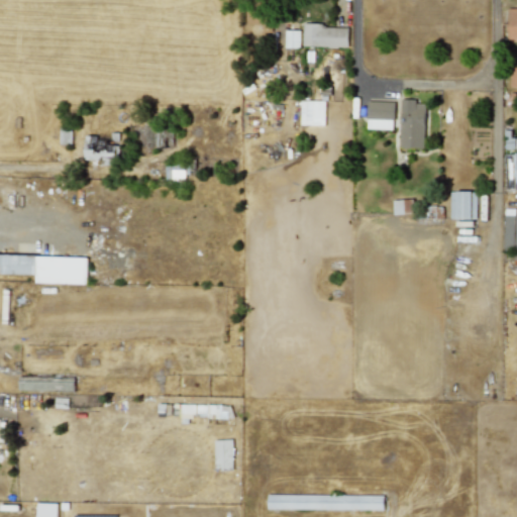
[(516,7),(507,7),(507,38),(516,38),(516,7)]
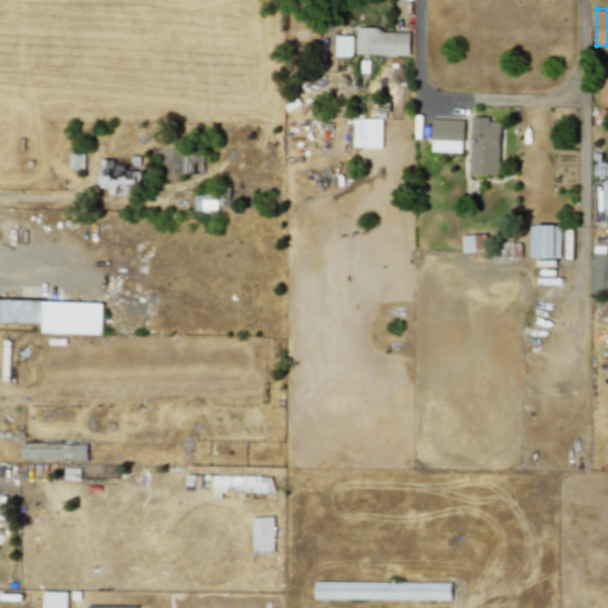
[(409,30),(355,30),(354,54),(409,55),(409,30)]
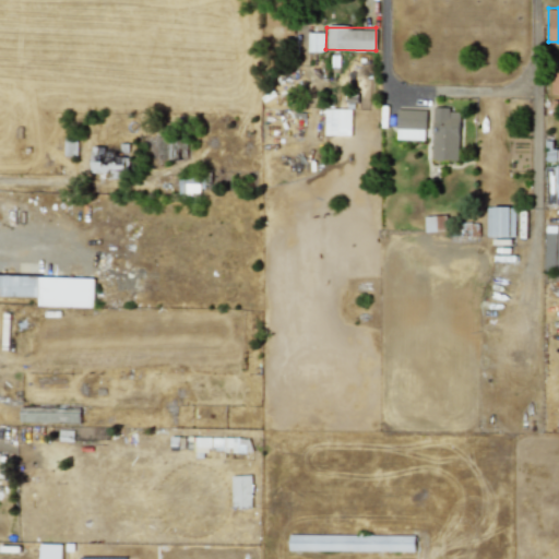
[(323,33),(307,33),(307,51),(322,51),(323,33)]
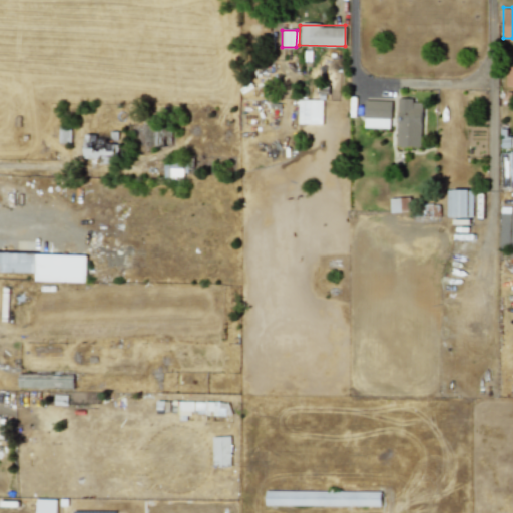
[(420,147),(422,102),(413,102),(413,98),(397,98),(396,146),(420,147)]
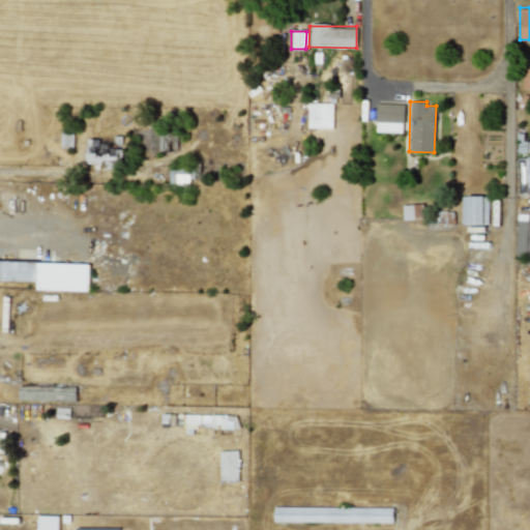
[(332,104),(307,102),(307,127),(331,128),(332,104)]
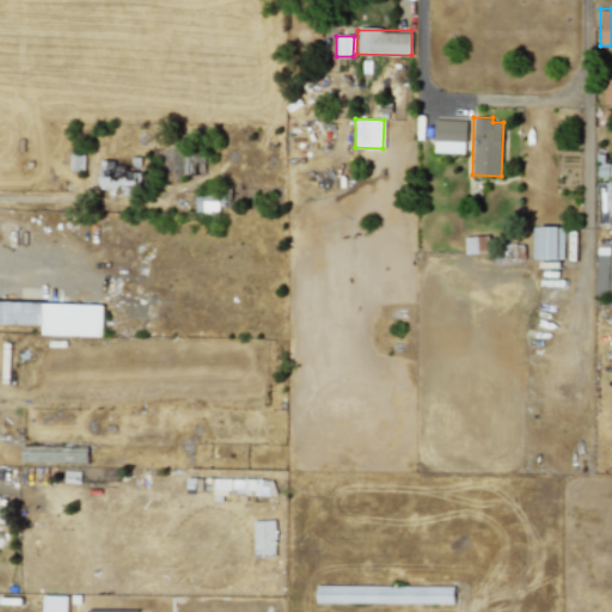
[(434,152),(465,153),(465,120),(434,120),(434,152)]
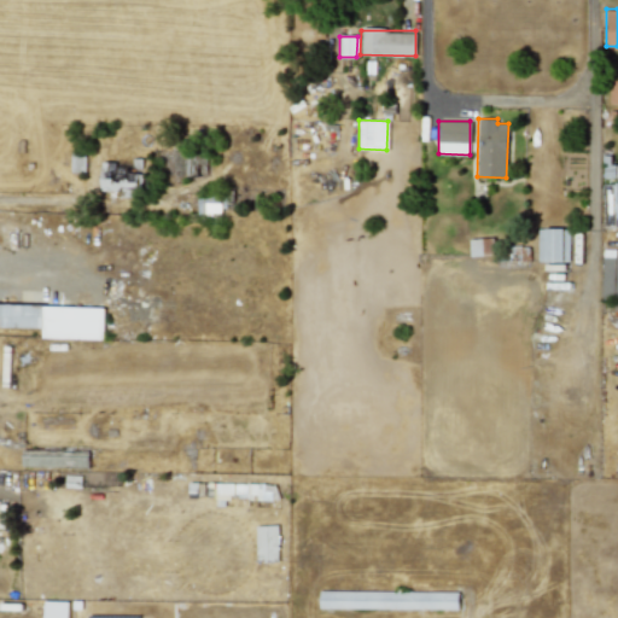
[(99,191),(124,191),(124,197),(136,197),(136,173),(128,173),(128,163),(99,163),(99,191)]
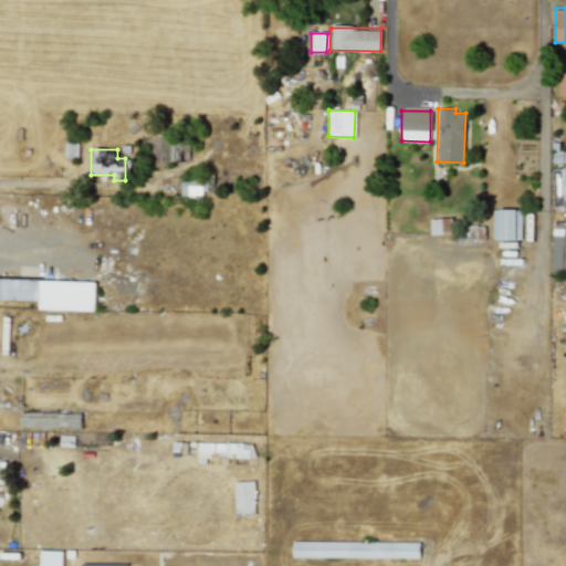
[(201,178),(180,179),(181,197),(201,196),(201,178)]
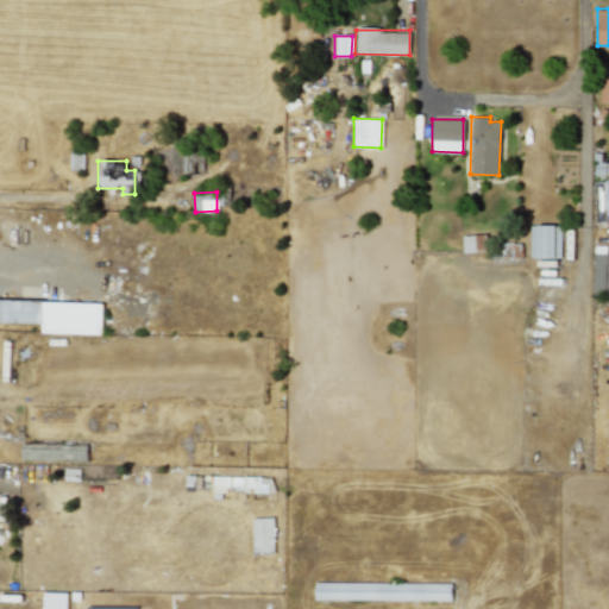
[(560,225),(529,225),(529,258),(559,258),(560,225)]
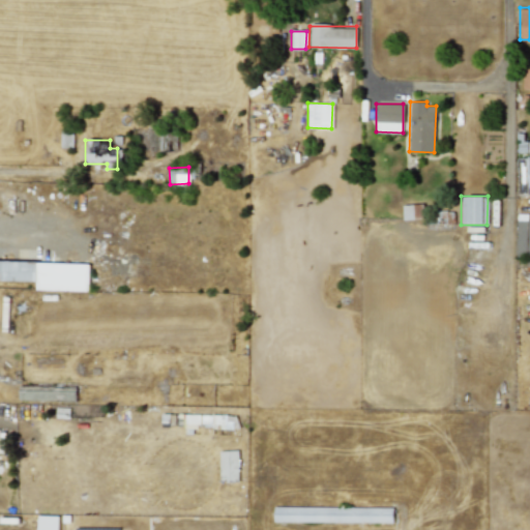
[(421,218),(420,204),(402,205),(403,219),(421,218)]
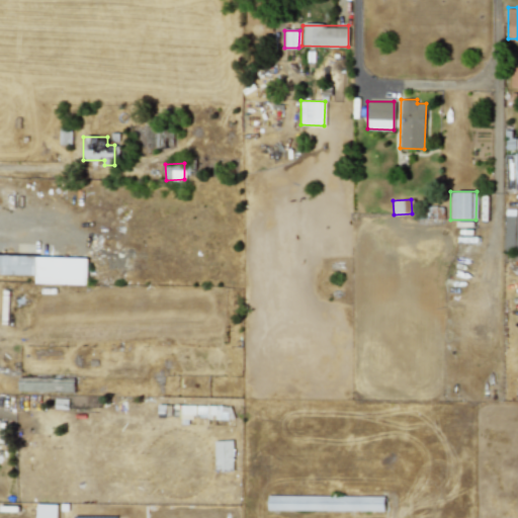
[(504,251),(517,251),(517,216),(505,216),(504,251)]
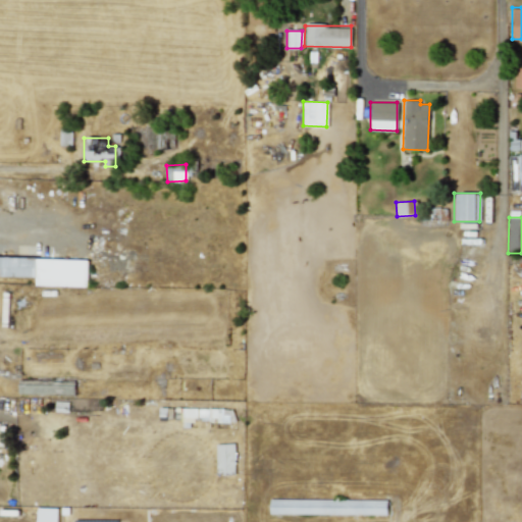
[(35,285),(87,286),(88,259),(0,256),(0,275),(35,276),(35,285)]
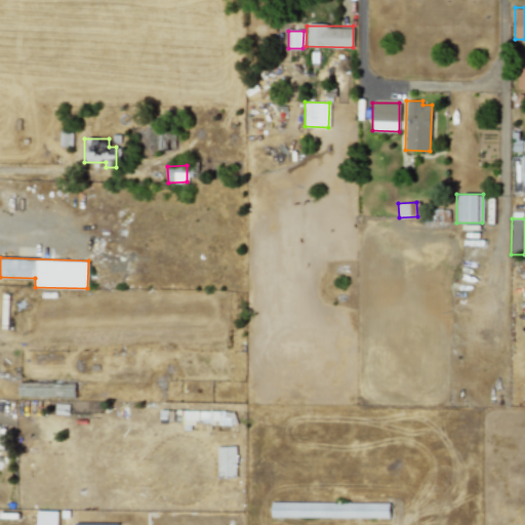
[(237,476),(236,446),(216,446),(217,477),(237,476)]
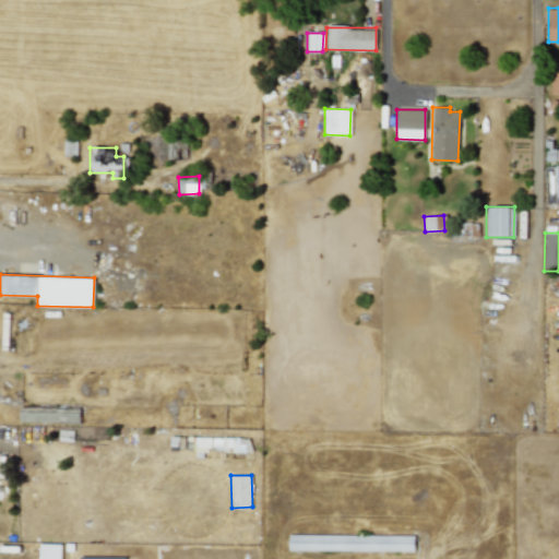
[(414,535),(288,534),(288,550),(414,551),(414,535)]
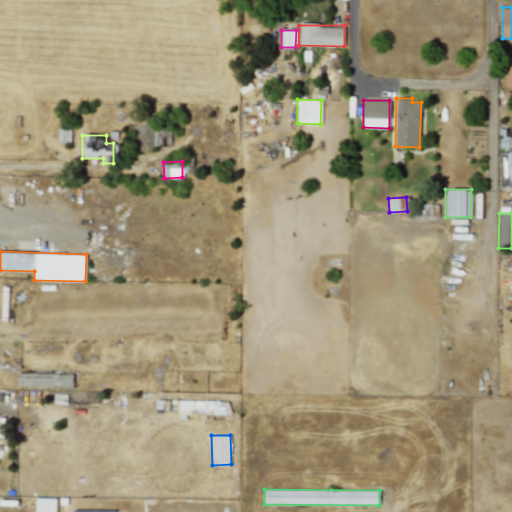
[(55,511),(56,498),(36,498),(35,511),(55,511)]
